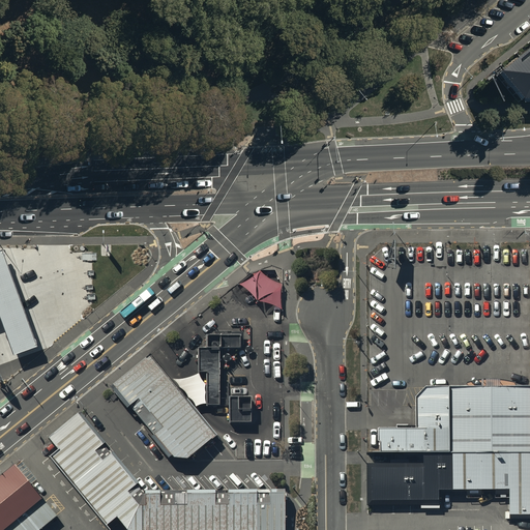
[(529,39),(496,67),(522,100),(529,99),(529,39)]
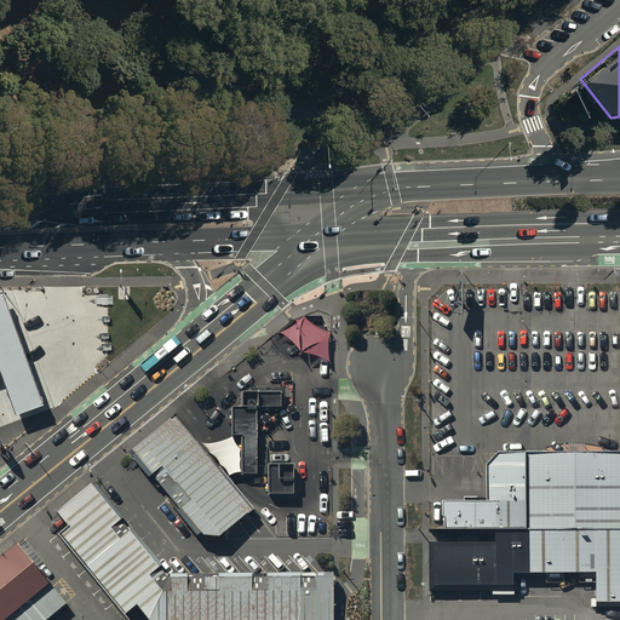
[(5,292),(0,293),(0,371),(1,371),(16,409),(18,418),(47,407),(44,397),(27,350),(19,329),(11,308),(5,292)]
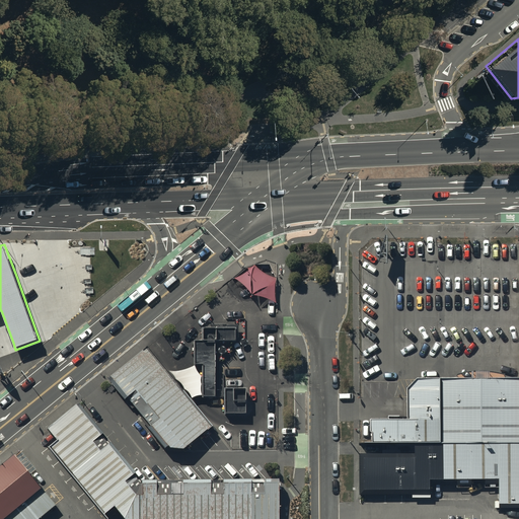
[(234,329),(201,329),(201,342),(194,342),(194,365),(201,365),(201,398),(214,398),(214,342),(234,342),(234,329)]
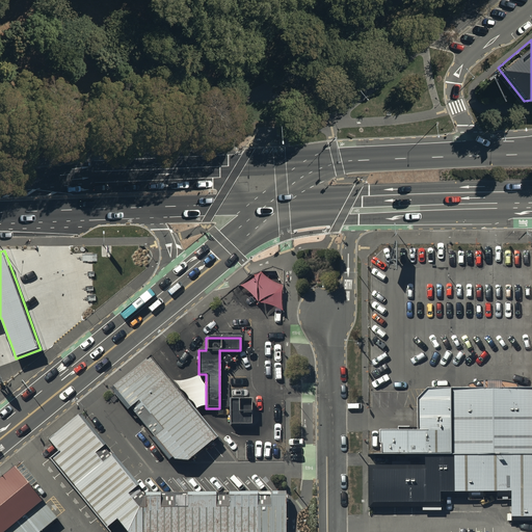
[(150,358),(113,390),(173,461),(188,462),(216,440),(150,358)]
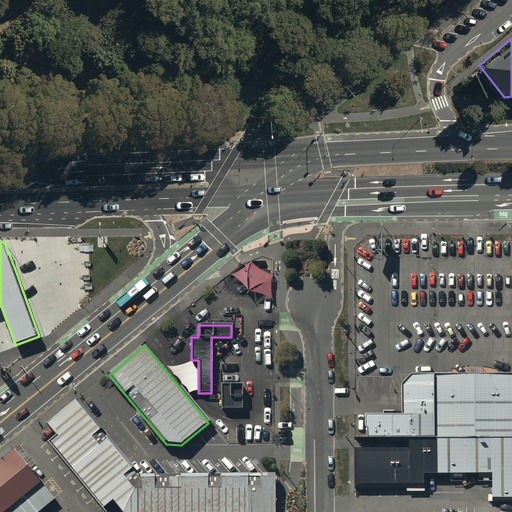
[(511,374),(435,376),(436,439),(511,438),(511,374)]
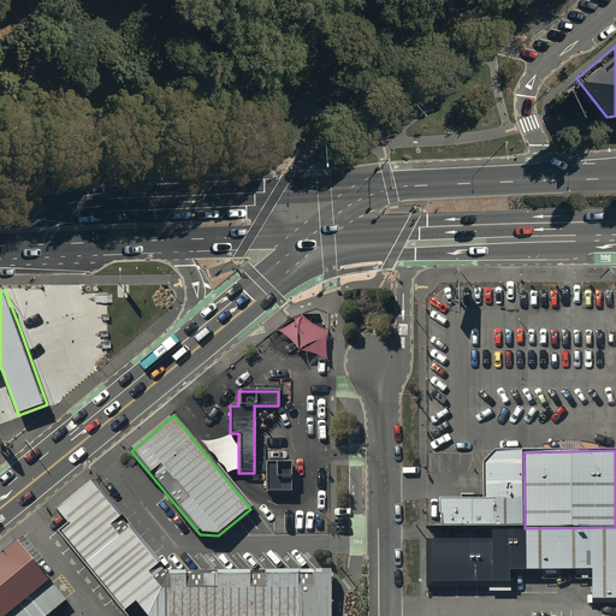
[(484,463),(485,499),(439,501),(440,515),(443,515),(442,528),(513,527),(522,527),(522,452),(495,452),(484,463)]
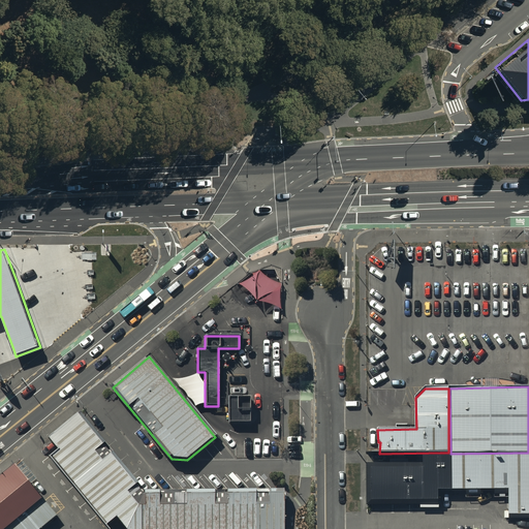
[(228,397),(227,423),(249,423),(250,397),(228,397)]
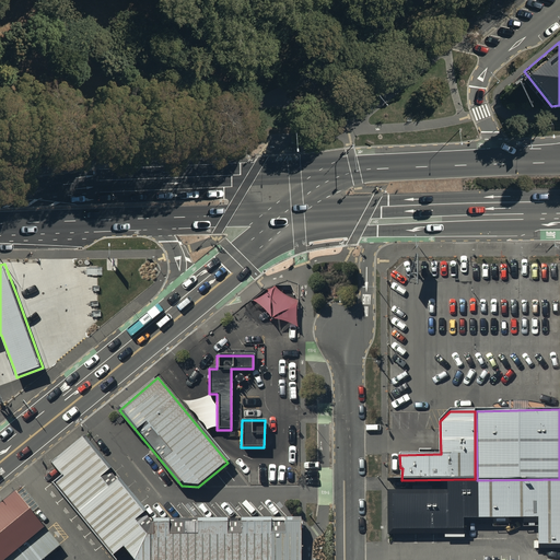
[(113,556),(123,548),(132,559),(301,559),(301,517),(153,520),(85,434),(50,465),(60,477),(51,483),(113,556)]
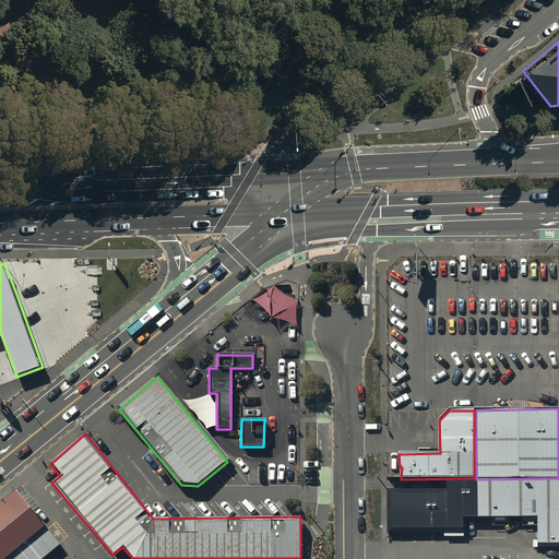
[(558,480),(448,482),(448,490),(388,490),(388,534),(464,534),(464,518),(537,518),(538,544),(558,544),(558,480)]
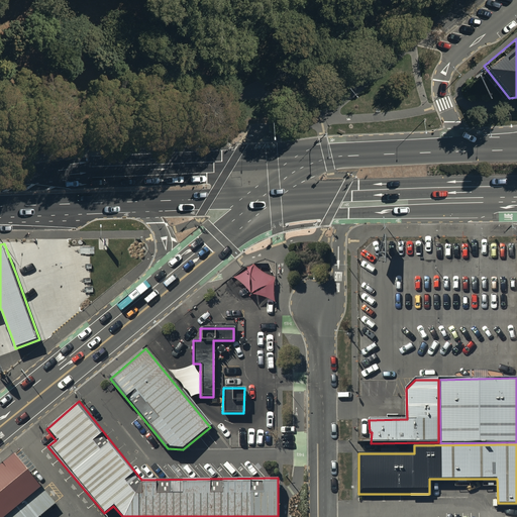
[(35,516),(55,503),(16,453),(0,466),(0,516),(35,516)]
